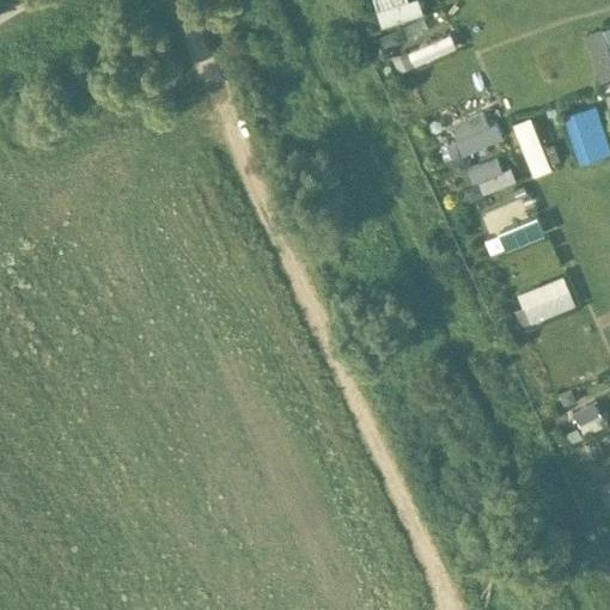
[(371,0),(380,28),(422,13),(416,0),(371,0)]
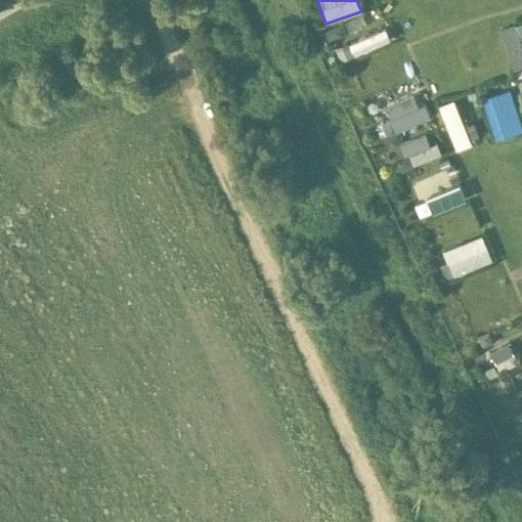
[(498,30),(513,71),(521,67),(521,48),(514,25),(498,30)]
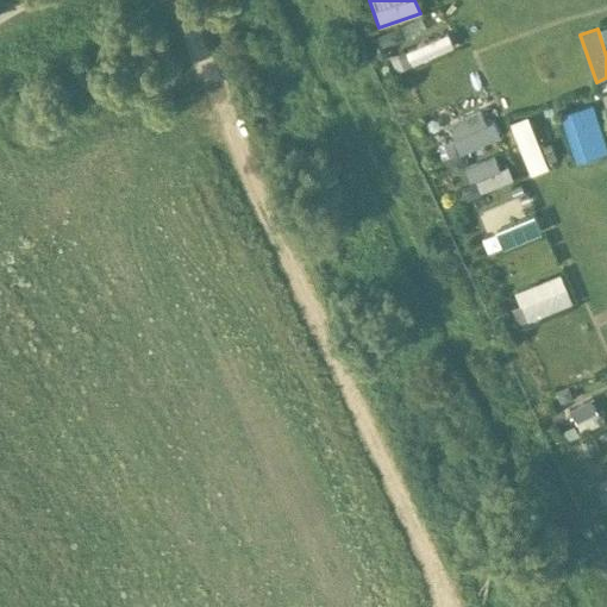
[(406,54),(412,67),(454,48),(448,35),(406,54)]
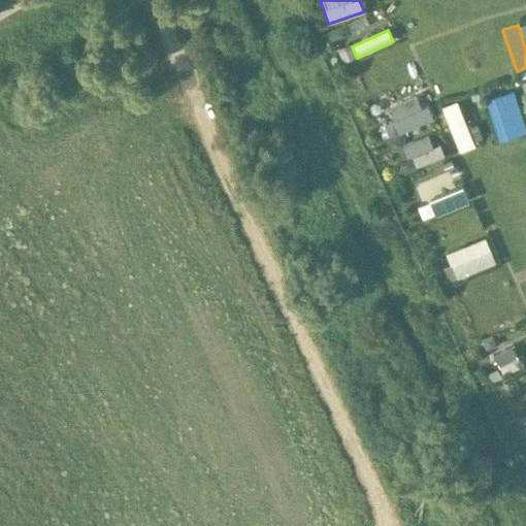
[(486,101),(499,142),(525,133),(525,128),(514,92),(486,101)]
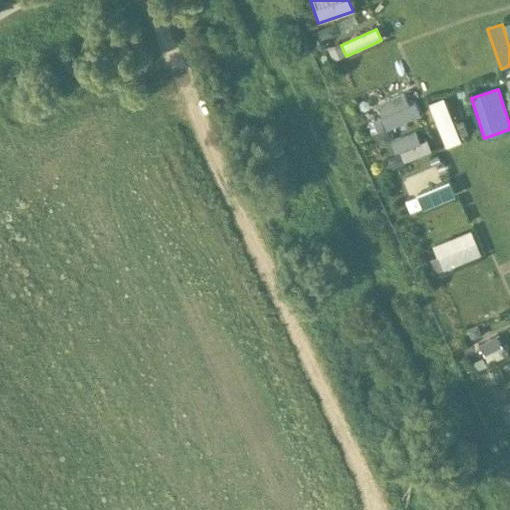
[(403,95),(376,108),(381,119),(408,107),(403,95)]
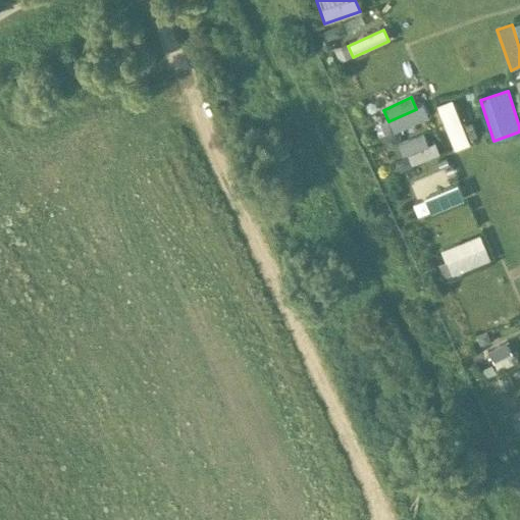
[(452,103),(437,109),(455,150),(469,144),(452,103)]
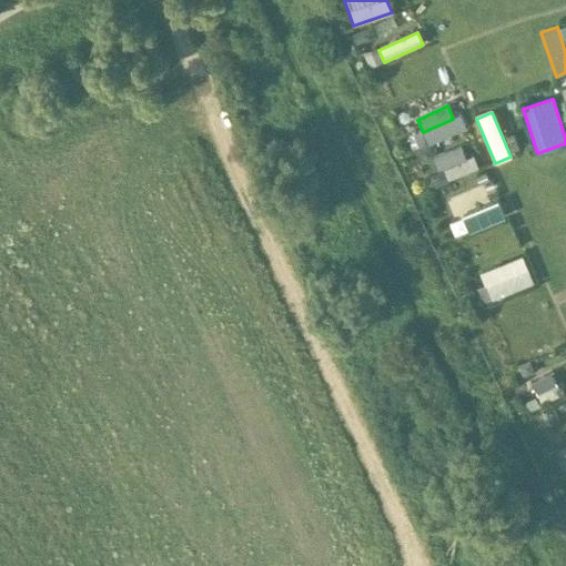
[(461,114),(453,119),(423,132),(422,132),(427,145),(466,128),(461,114)]
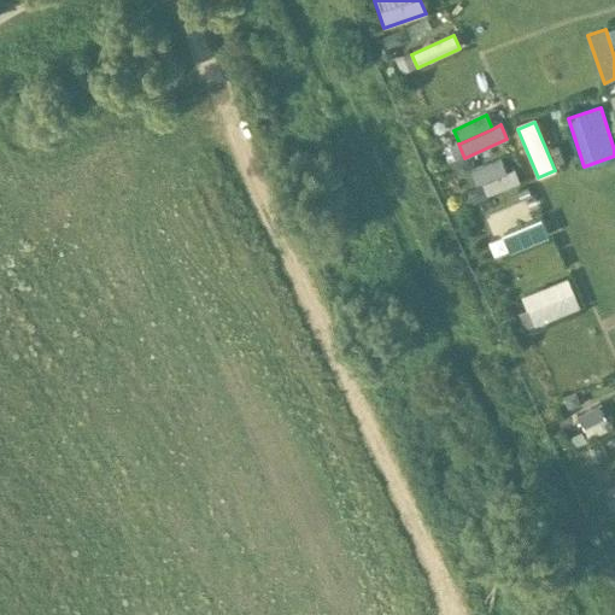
[(481,185),(486,198),(520,185),(514,171),(481,185)]
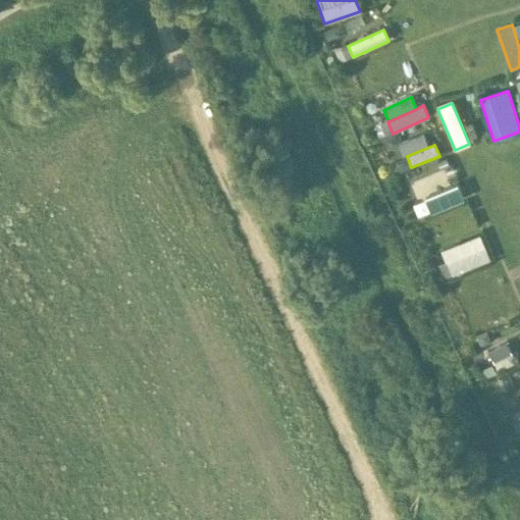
[(440,253),(452,278),(490,261),(479,237),(440,253)]
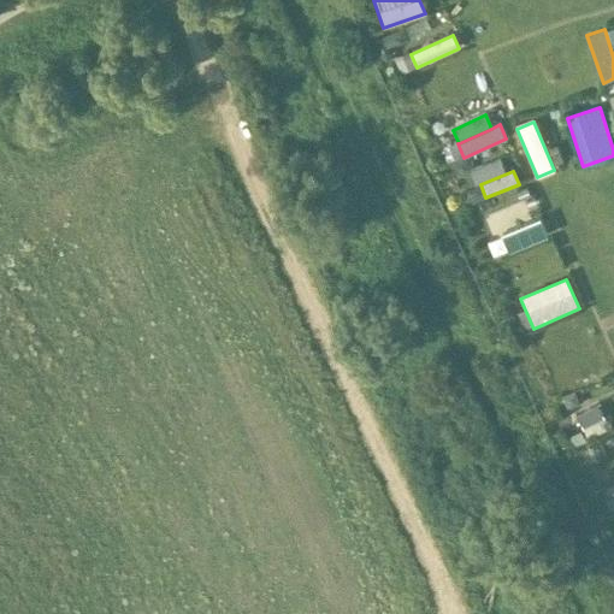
[(574,415),(586,438),(609,426),(597,403),(574,415)]
